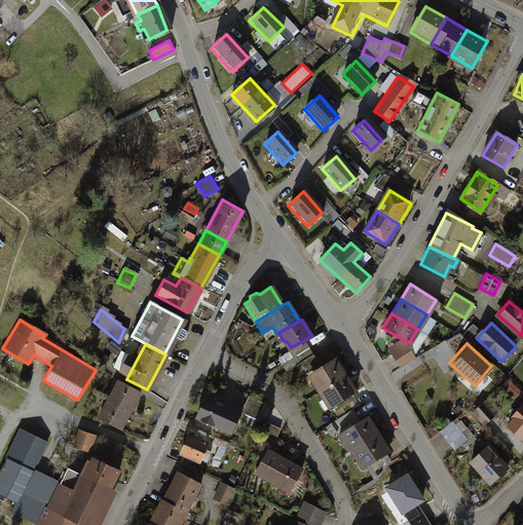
[(343,374),(333,359),(310,373),(316,381),(313,383),(318,390),(343,374)]
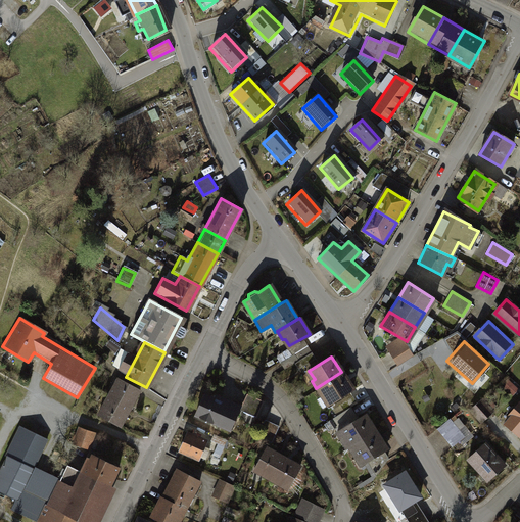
[(351,388),(341,372),(316,388),(321,395),(323,394),(329,404),(351,388)]
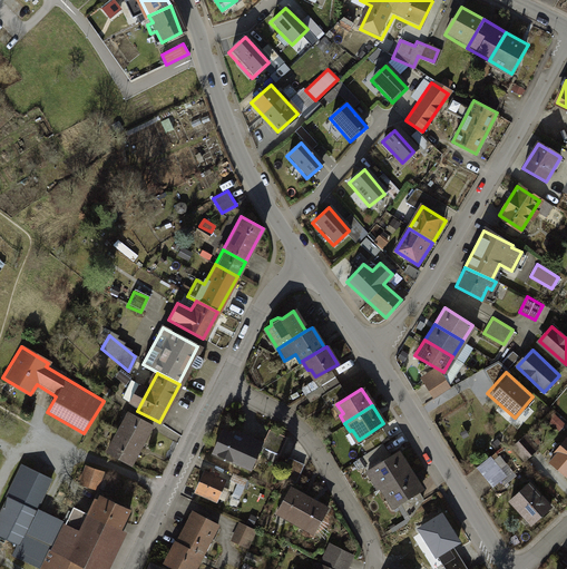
[(127,415),(117,432),(143,445),(152,429),(127,415)]
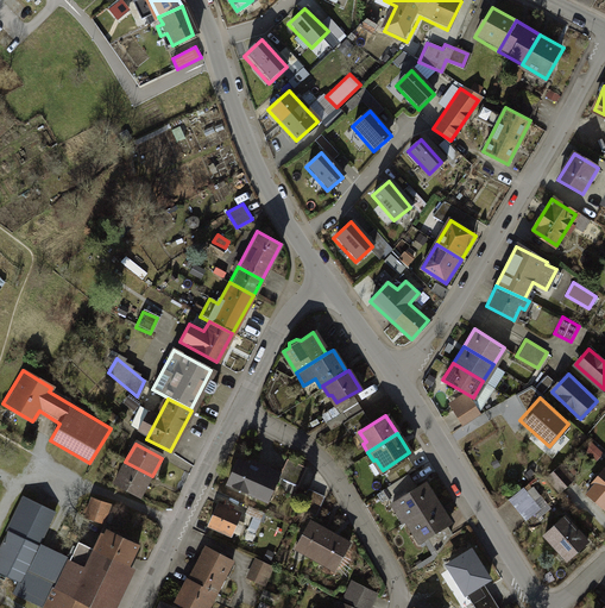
[(247,464),(235,459),(225,482),(250,494),(253,489),(265,494),(271,482),(275,482),(278,472),(250,459),(247,464)]
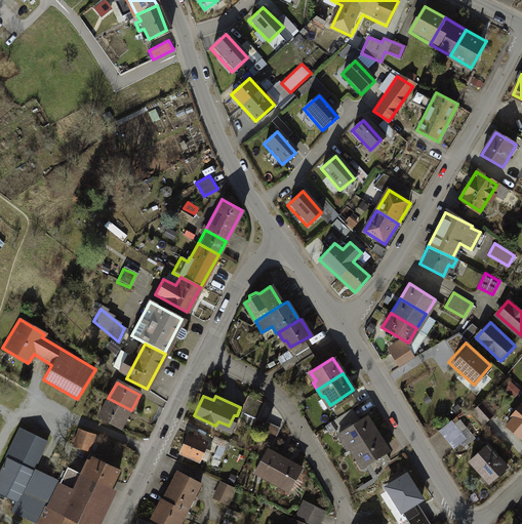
[(263,403),(248,397),(242,412),(255,418),(263,403)]
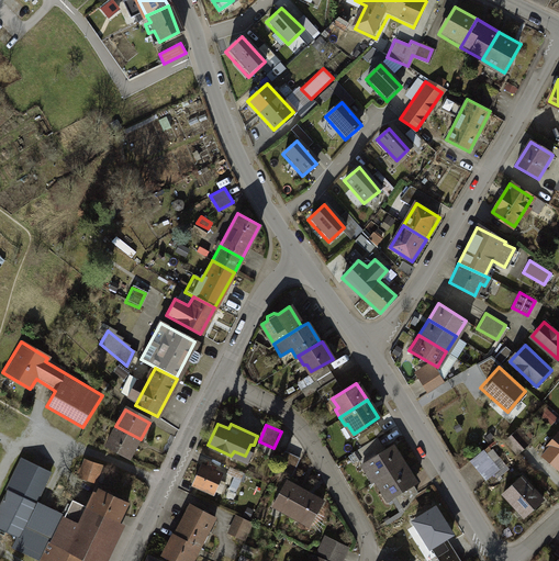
[(115,426),(107,444),(131,457),(141,439),(115,426)]
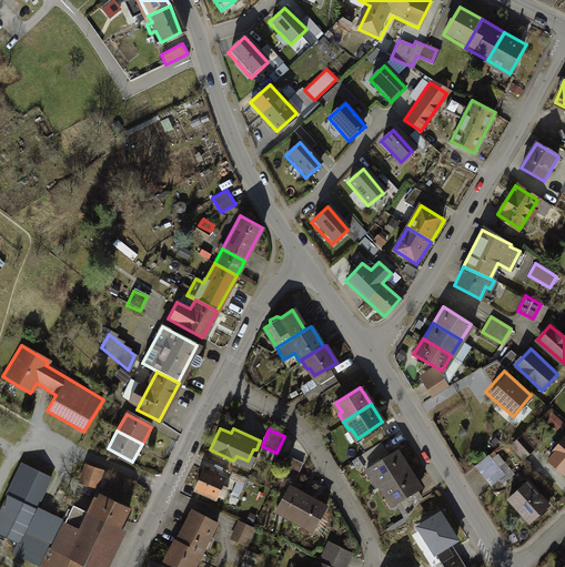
[(510,444),(523,458),(534,448),(521,434),(510,444)]
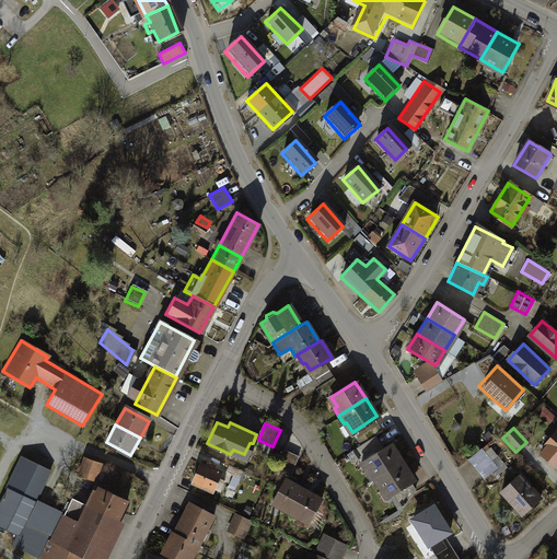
[(556,432),(540,452),(556,465),(556,432)]
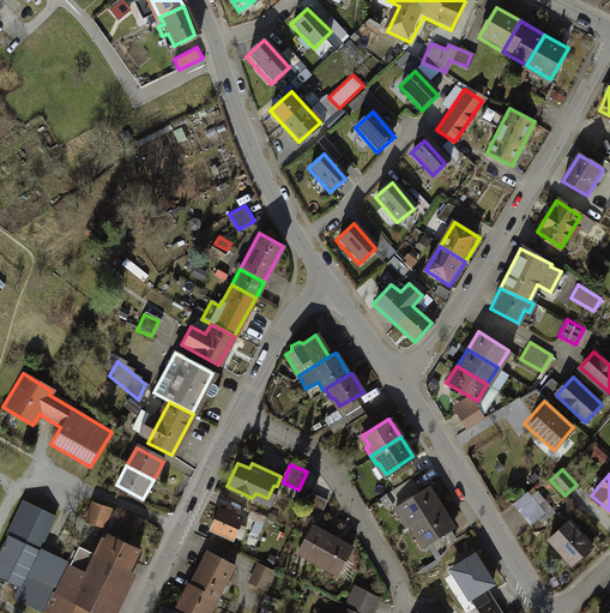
[(380,496),(387,508),(418,490),(411,478),(380,496)]
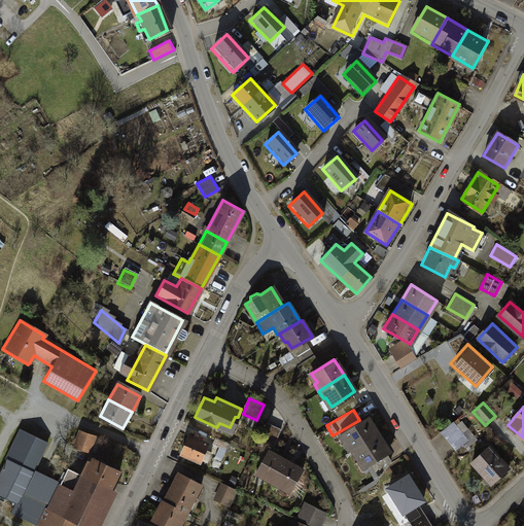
[(377,433),(367,417),(343,432),(353,448),(377,433)]
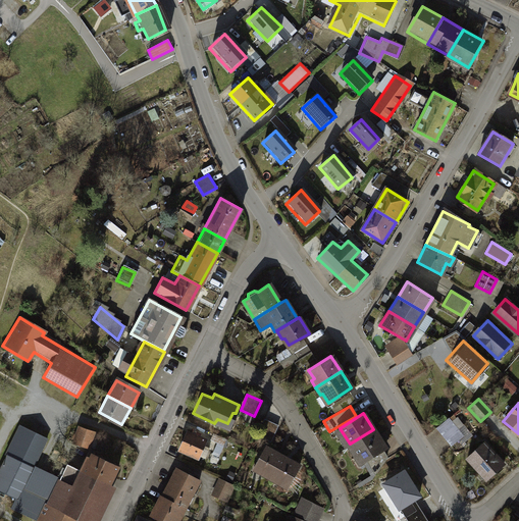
[(459,413),(437,428),(453,449),(474,432),(459,413)]
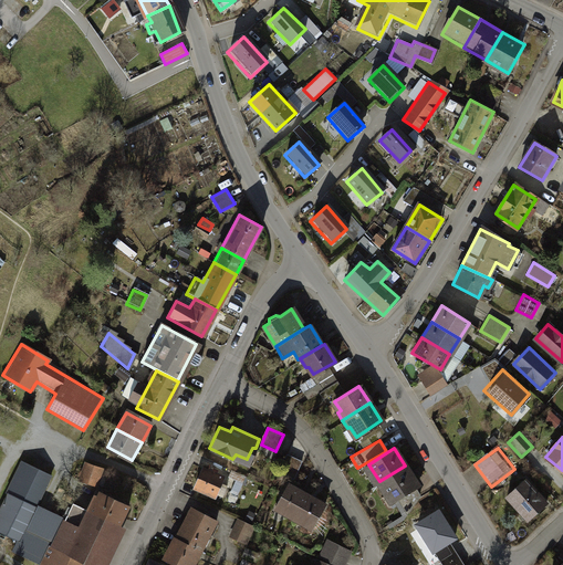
[(300,461),(284,454),(277,471),(292,478),(300,461)]
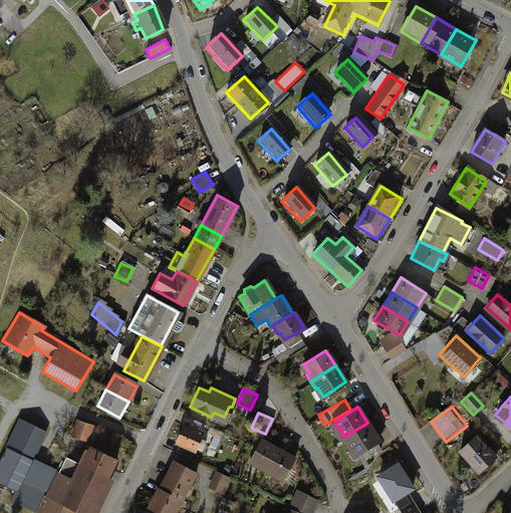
[(19,418),(0,457),(0,484),(16,492),(12,500),(39,512),(94,512),(120,460),(88,446),(80,463),(64,456),(57,470),(34,459),(47,432),(19,418)]
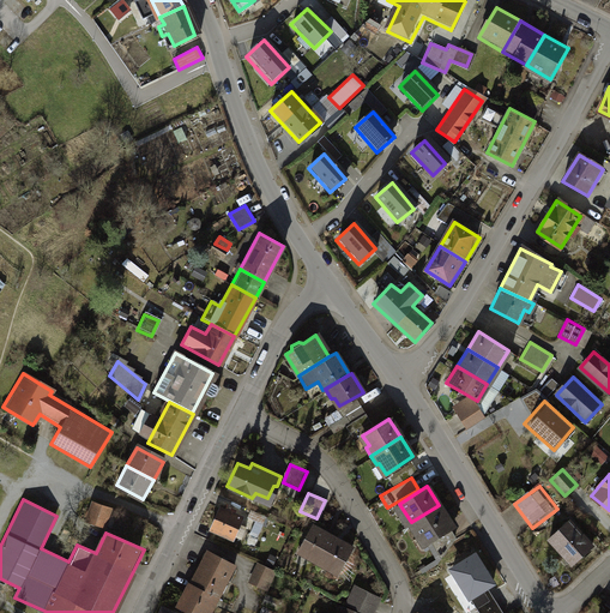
[(89,502),(84,518),(103,523),(108,508),(89,502)]
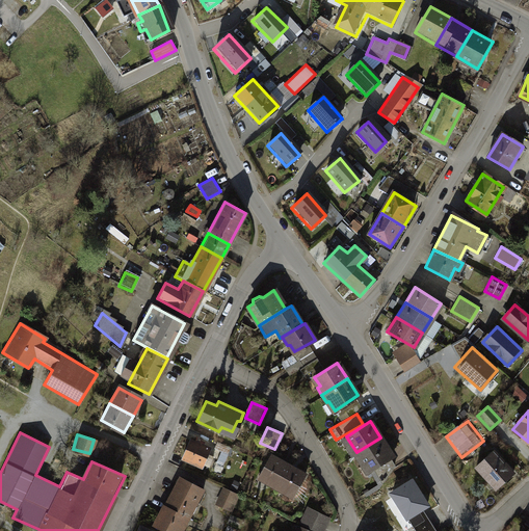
[(390,454),(380,437),(356,452),(353,453),(361,466),(365,463),(369,470),(371,469),(381,463),(379,460),(386,457),(390,454)]
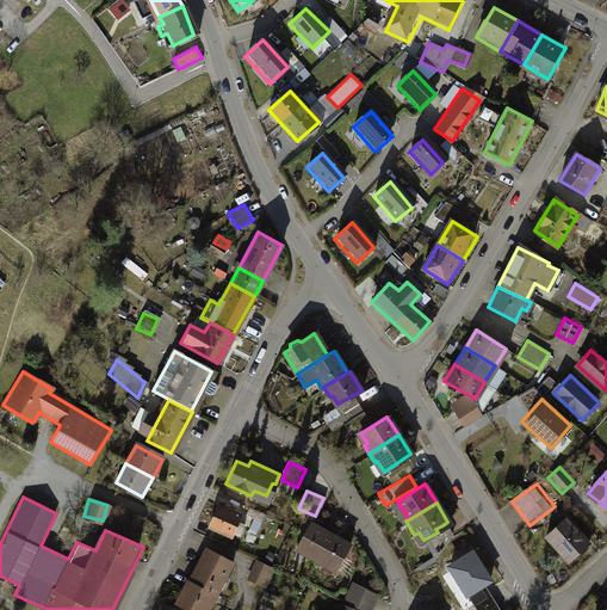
[(217,505),(208,527),(229,537),(240,516),(217,505)]
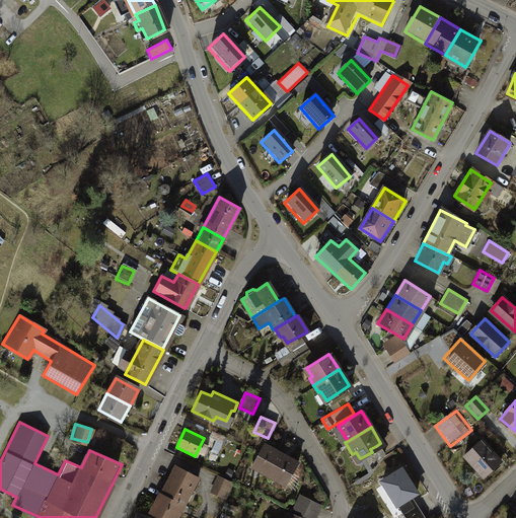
[(225,436),(209,429),(206,437),(214,440),(221,444),(225,436)]
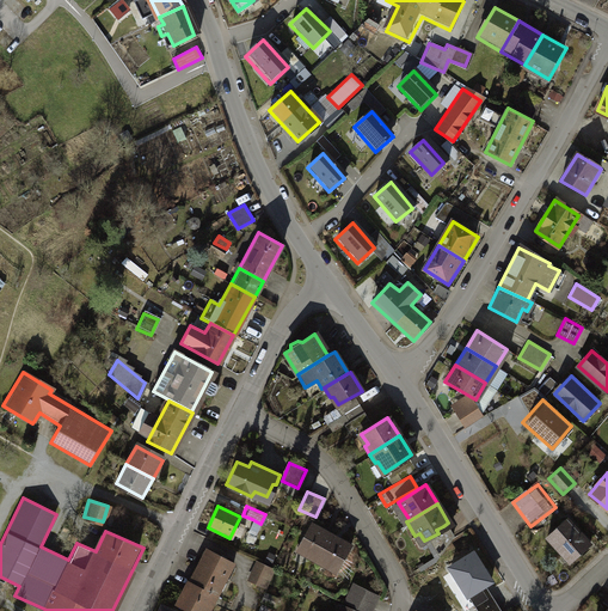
[(569,515),(544,536),(569,567),(594,548),(569,515)]
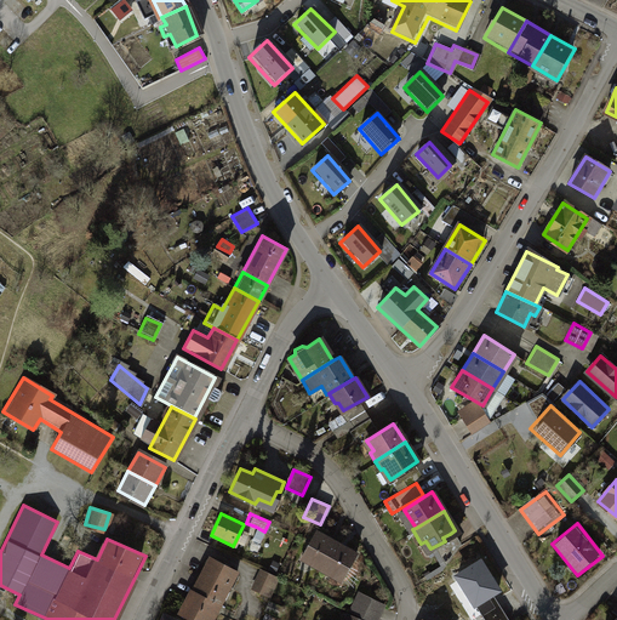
[(256,527),(251,539),(260,542),(264,532),(256,527)]
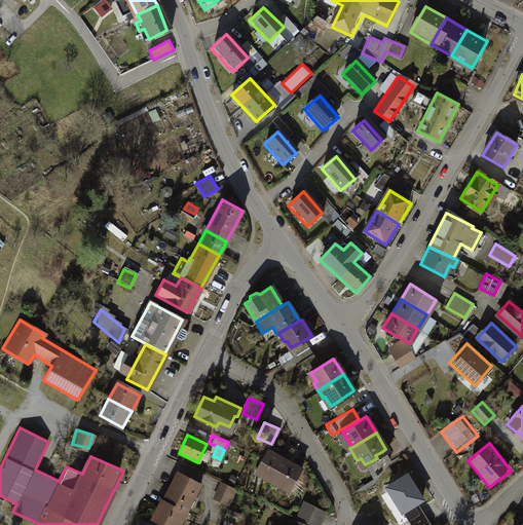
[(263,477),(270,482),(284,459),(266,450),(255,470),(262,474),(263,477)]
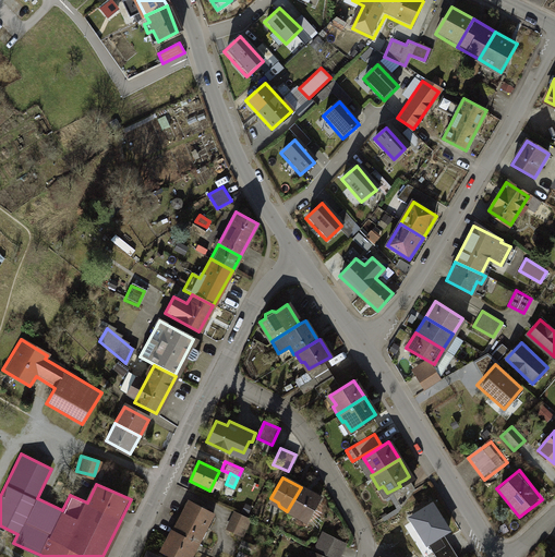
[(412,491),(405,480),(398,483),(400,486),(389,492),(399,508),(412,491)]
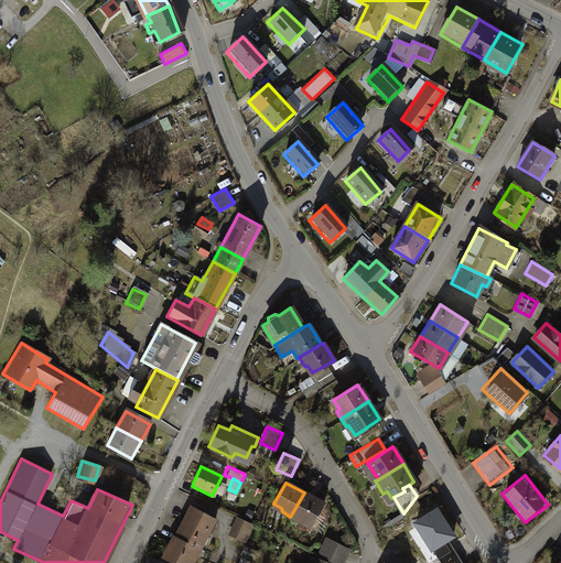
[(303,520),(311,523),(323,502),(304,493),(290,517),(300,521),(303,520)]
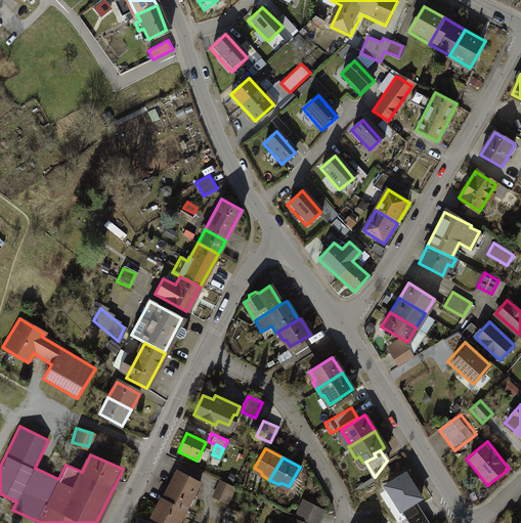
[(176,470),(152,518),(161,522),(177,522),(200,482),(176,470)]
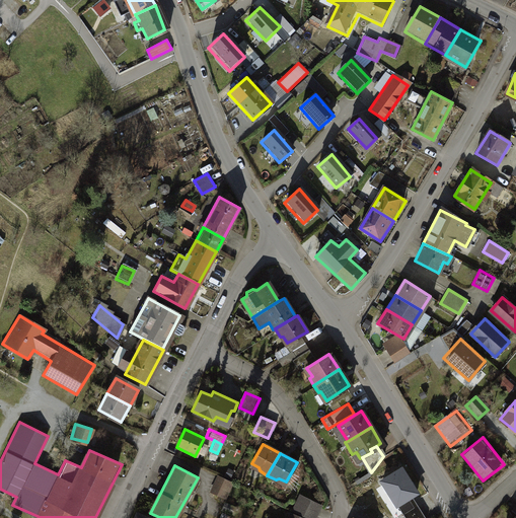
[(420,489),(407,466),(359,496),(372,517),(420,489)]
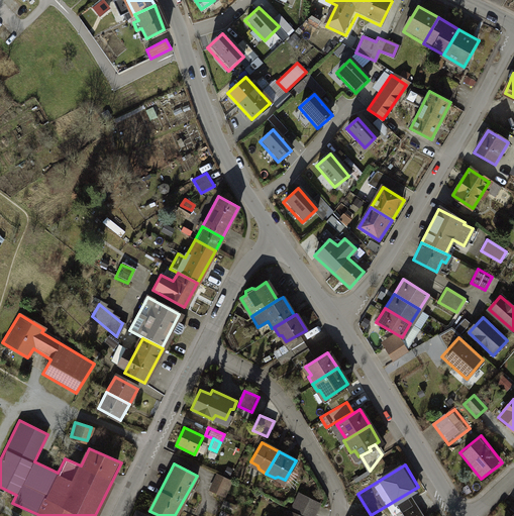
[(216,474),(208,490),(223,497),(230,481),(216,474)]
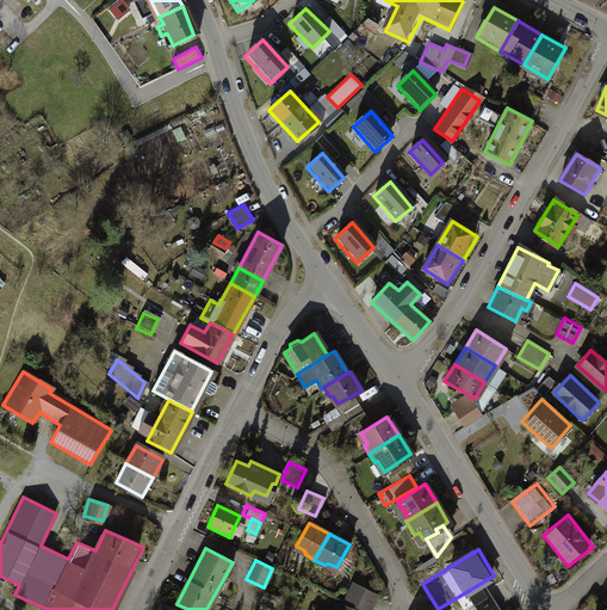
[(358,587),(350,604),(361,609),(366,609),(373,595),(358,587)]
